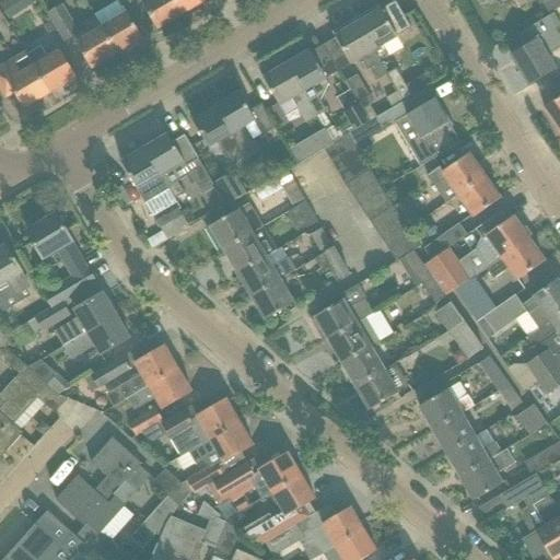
[(183,15),(173,0),(146,0),(141,3),(146,11),(156,30),(183,15)]
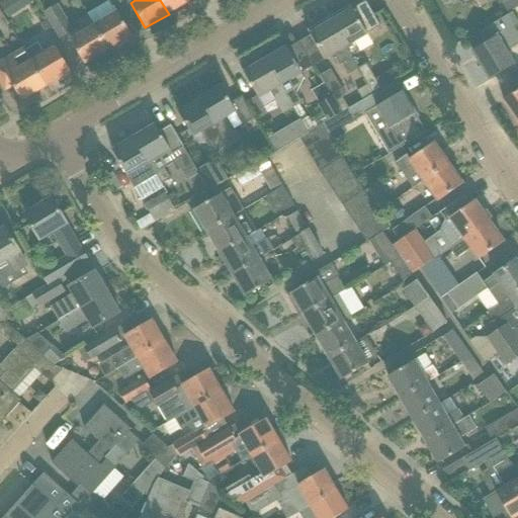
[(160,0),(169,14),(192,0),(160,0)]
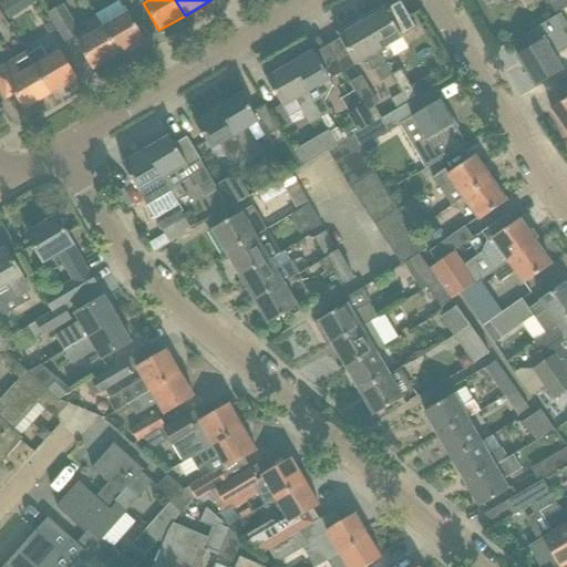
[(63,4),(48,13),(52,22),(64,43),(78,35),(81,33),(63,4)]
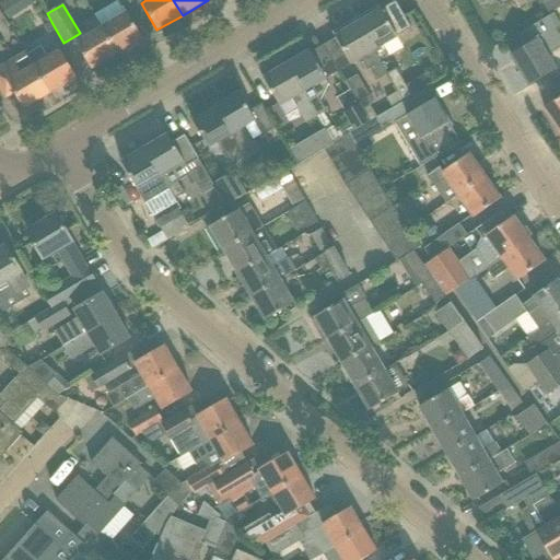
[(381,9),(357,23),(378,60),(388,55),(383,46),(397,37),(381,9)]
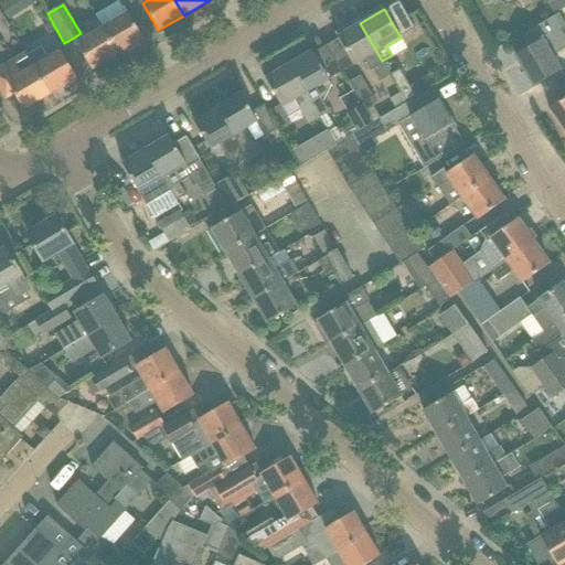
[(128,13),(103,29),(117,54),(144,39),(132,20),(128,13)]
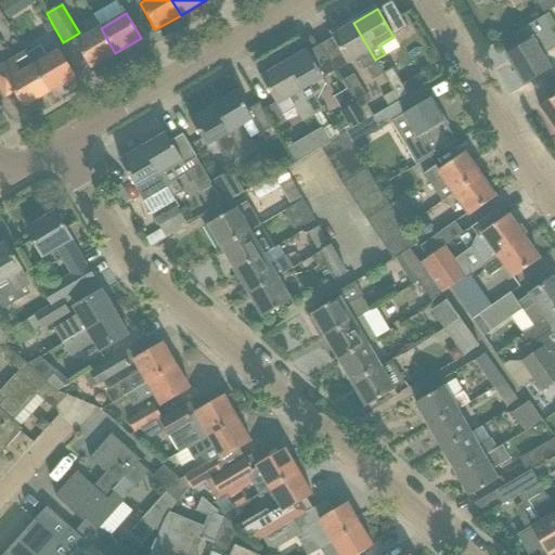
[(519,48),(506,55),(515,71),(512,72),(518,84),(523,82),(524,85),(542,74),(550,69),(541,56),(554,48),(554,37),(551,30),(554,27),(554,24),(549,14),(512,36),(519,48)]
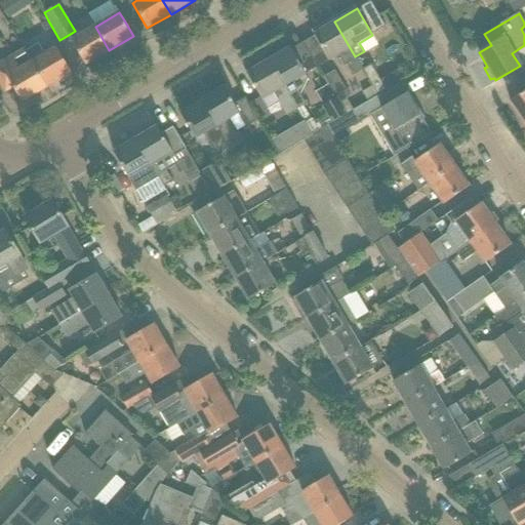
[(75,39),(71,41),(75,47),(85,65),(109,50),(95,27),(91,19),(88,15),(76,23),(79,29),(83,34),(75,39)]
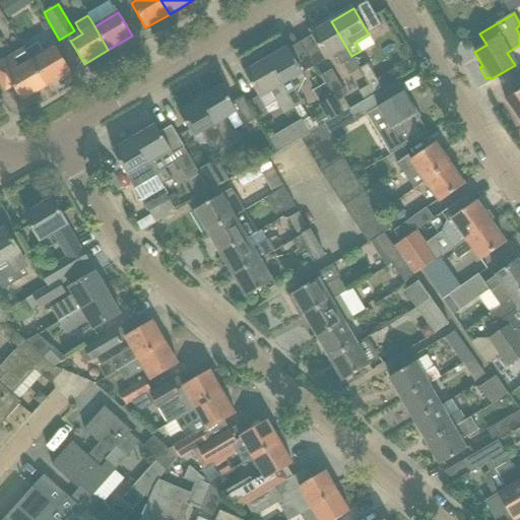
[(351,56),(331,21),(310,34),(325,60),(334,55),(340,66),(343,64),(349,74),(359,69),(351,56)]
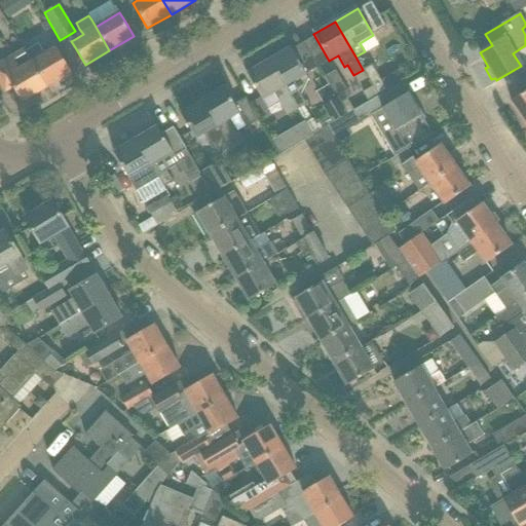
[(41,51),(29,59),(45,88),(71,73),(57,48),(44,55),(41,51)]
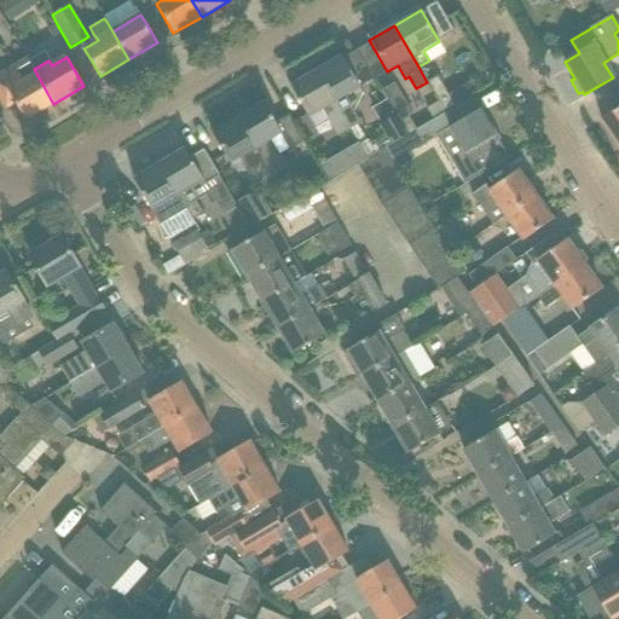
[(356,106),(363,93),(359,87),(342,57),(316,71),(350,129),(360,123),(352,109),(356,106)]
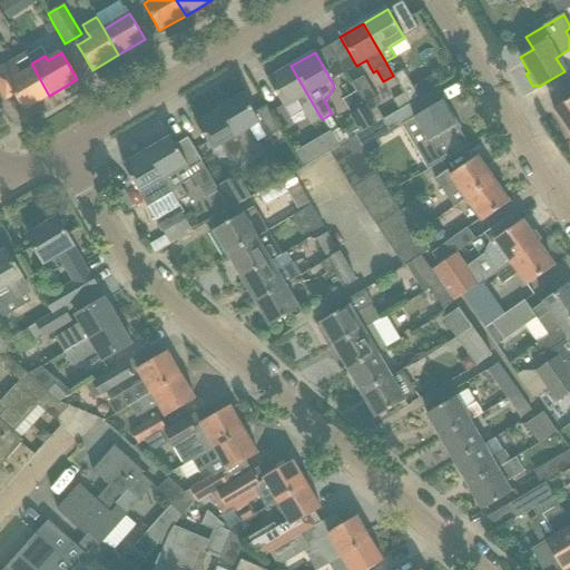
[(31,64),(26,53),(0,69),(0,89),(6,99),(15,95),(23,110),(49,96),(31,64)]
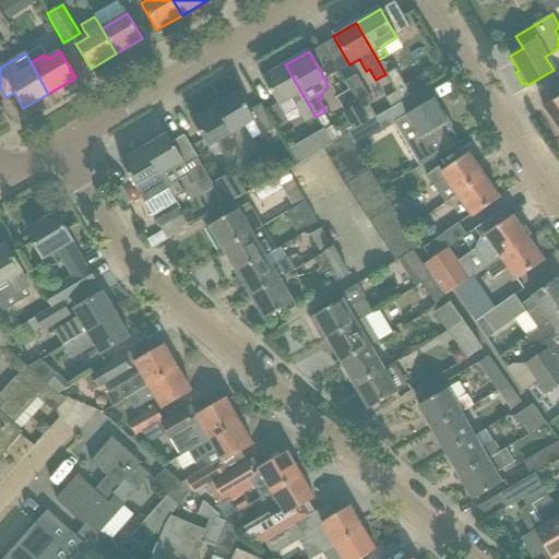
[(316,117),(285,64),(277,69),(275,64),(260,73),(278,106),(290,99),(305,123),(316,117)]
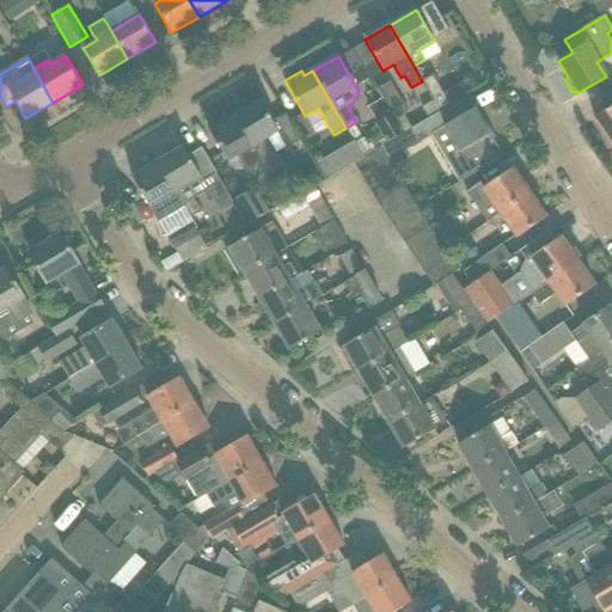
[(433,75),(422,81),(440,111),(450,105),(442,93),(433,75)]
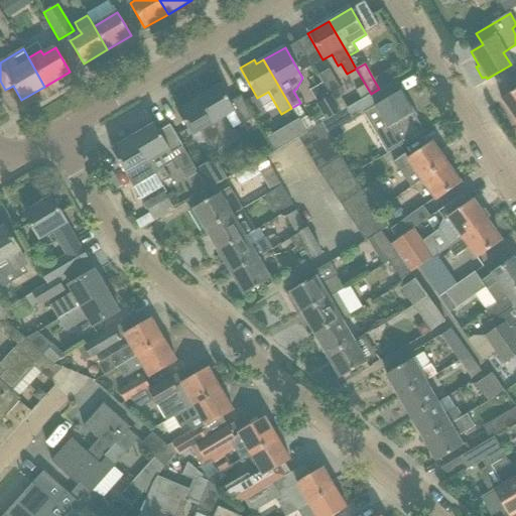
[(329,95),(330,97),(340,113),(348,109),(341,98),(344,95),(329,70),(317,76),(323,85),(329,95)]
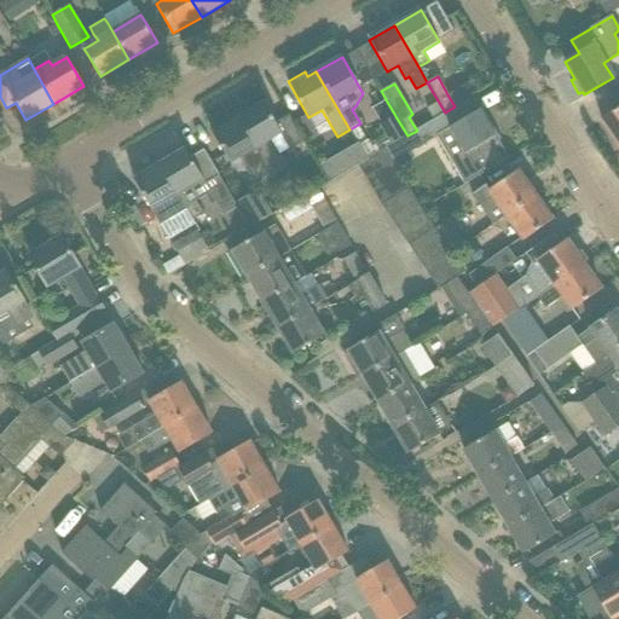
[(464,85),(447,94),(455,106),(472,97),(464,85)]
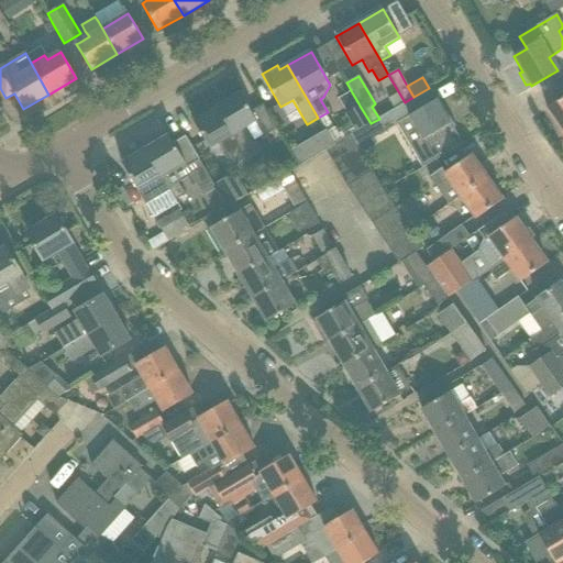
[(240,94),(216,107),(246,159),(260,152),(245,128),(255,122),(263,135),(276,128),(275,125),(263,106),(251,112),(240,94)]
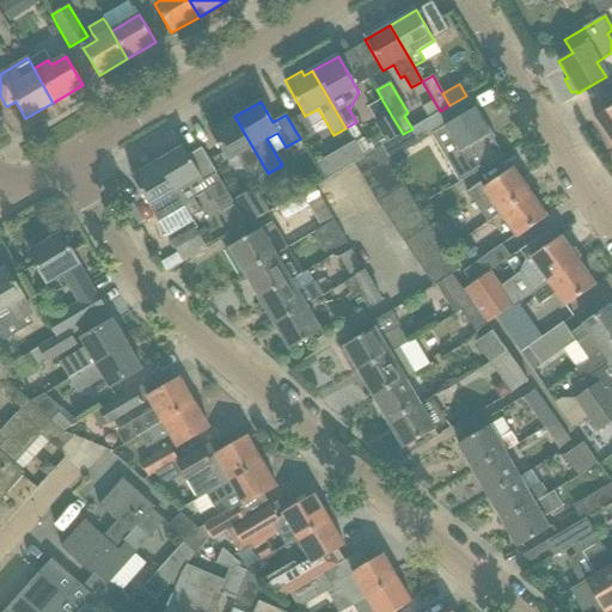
[(611,106),(594,120),(611,144),(611,106)]
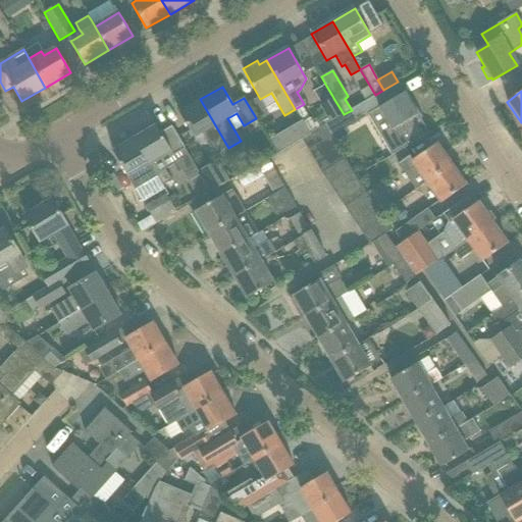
[(413,107),(406,94),(405,93),(387,103),(367,114),(392,156),(412,144),(429,134),(420,118),(422,117),(419,112),(413,116),(409,109),(413,107)]
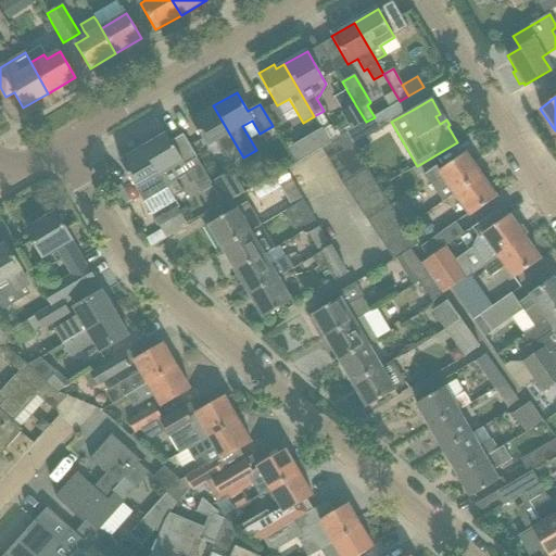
[(366,122),(355,104),(354,102),(341,110),(353,129),(362,125),(366,122)]
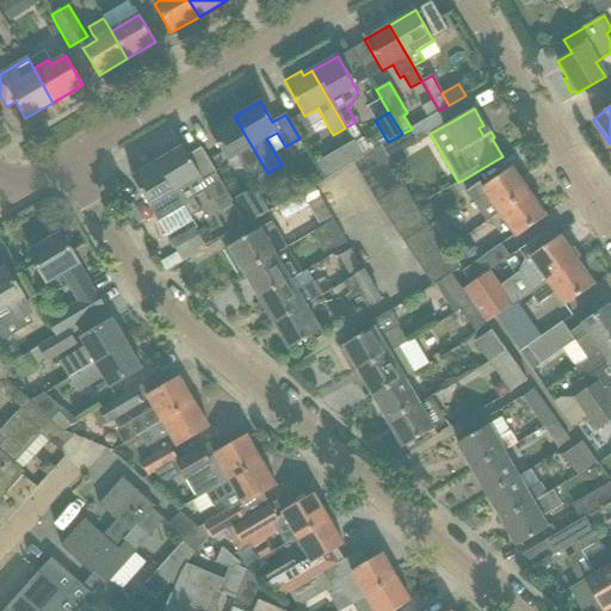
[(267,173),(234,116),(209,131),(227,161),(239,155),(254,180),(267,173)]
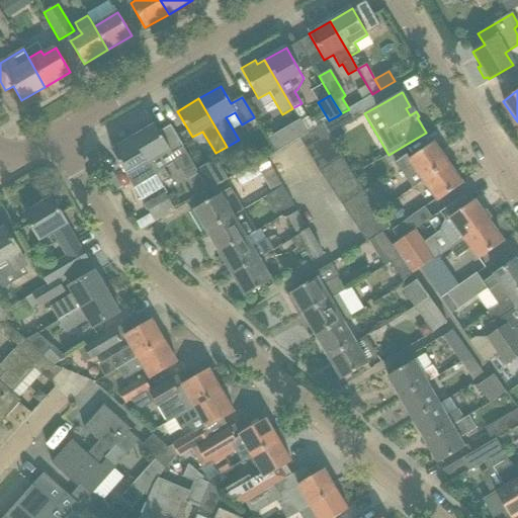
[(329,120),(322,124),(329,137),(331,139),(346,130),(337,116),(329,120)]
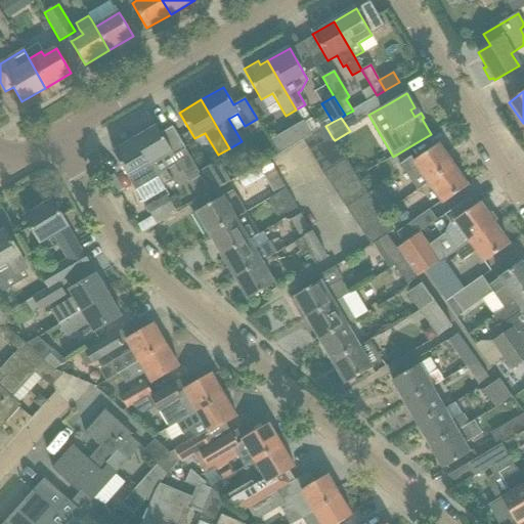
[(302,140),(311,135),(302,121),(270,140),(278,155),(289,148),(302,140)]
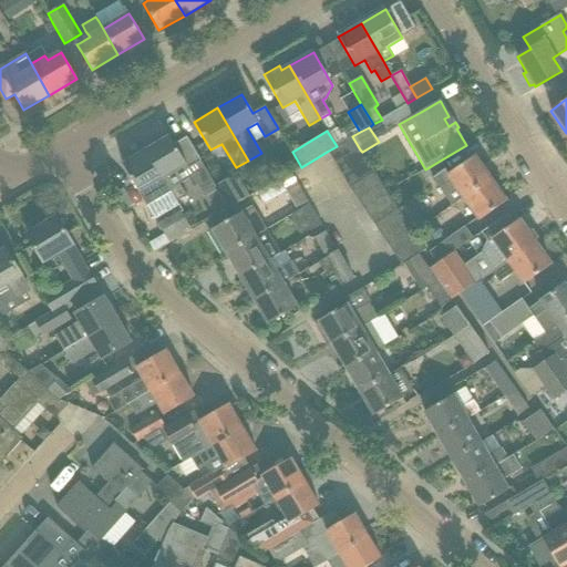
[(188,168),(169,136),(145,151),(171,192),(176,202),(186,196),(179,185),(192,177),(204,197),(217,189),(212,182),(213,181),(200,161),(199,161),(199,162),(188,168)]
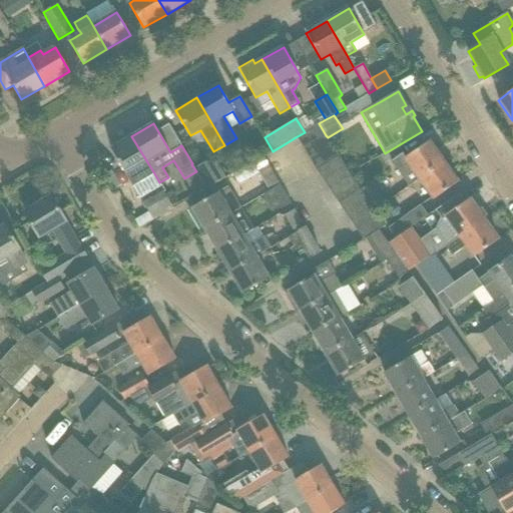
[(296,137),(303,149),(326,135),(319,123),(305,132),(296,137)]
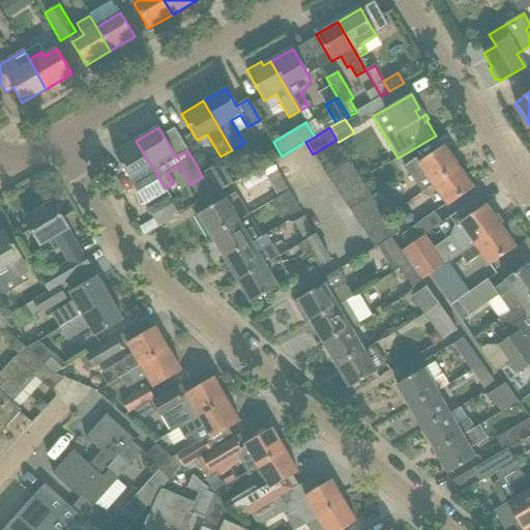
[(313,154),(319,166),(343,151),(339,142),(336,140),(313,154)]
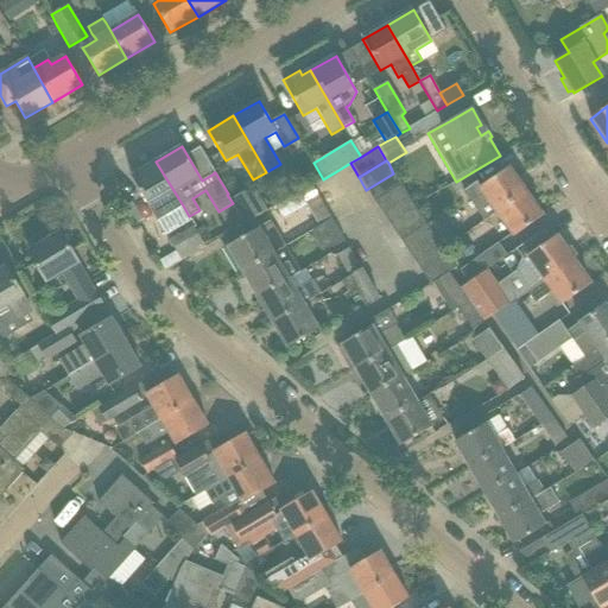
[(183,206),(156,162),(131,176),(158,221),(169,214),(183,206)]
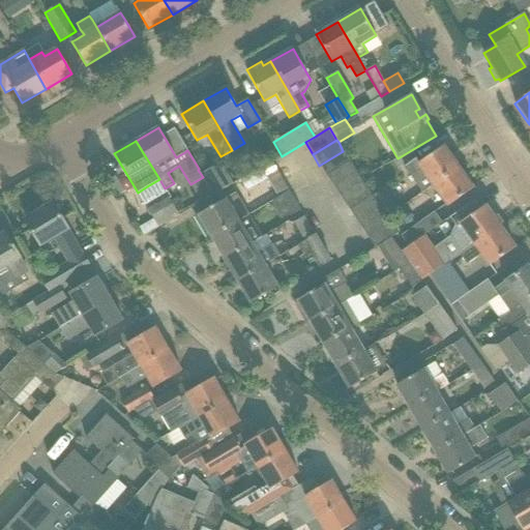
[(199,143),(187,150),(199,169),(210,162),(199,143)]
